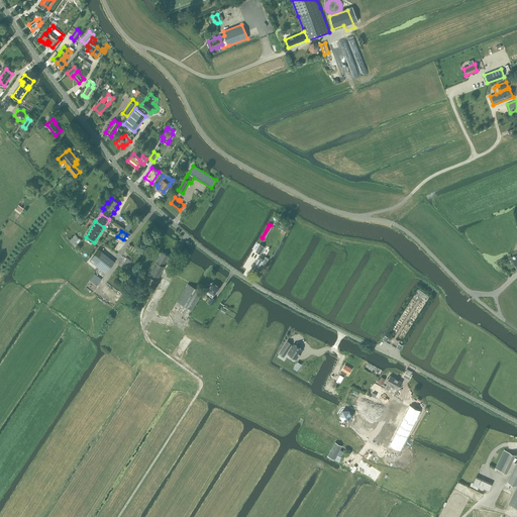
[(75,235),(69,241),(72,243),(78,237),(75,235)]
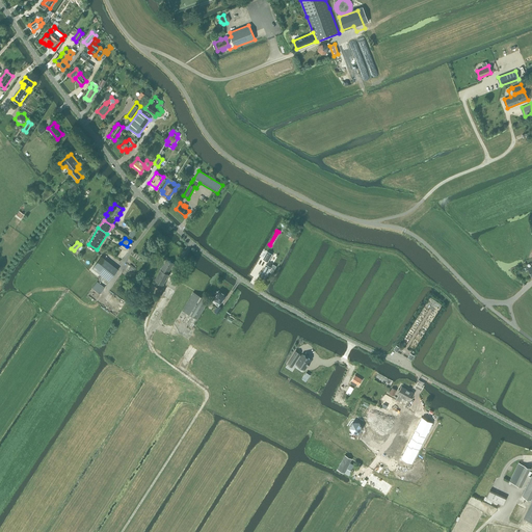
[(267,251),(263,259),(265,260),(268,261),(272,255),(269,253),(267,251)]
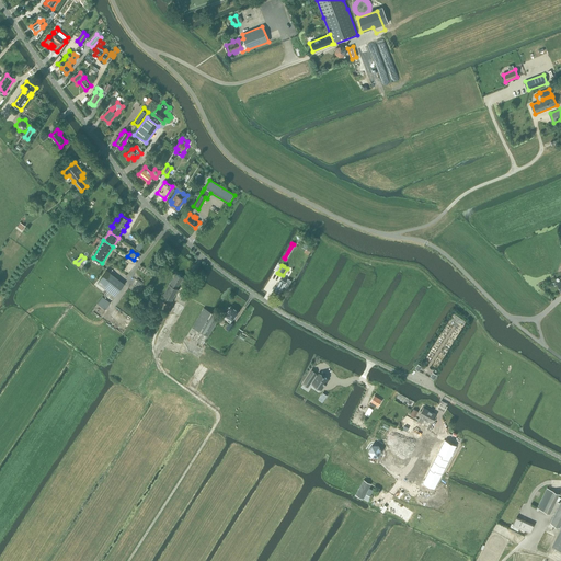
[(107,271),(98,283),(115,296),(124,285),(107,271)]
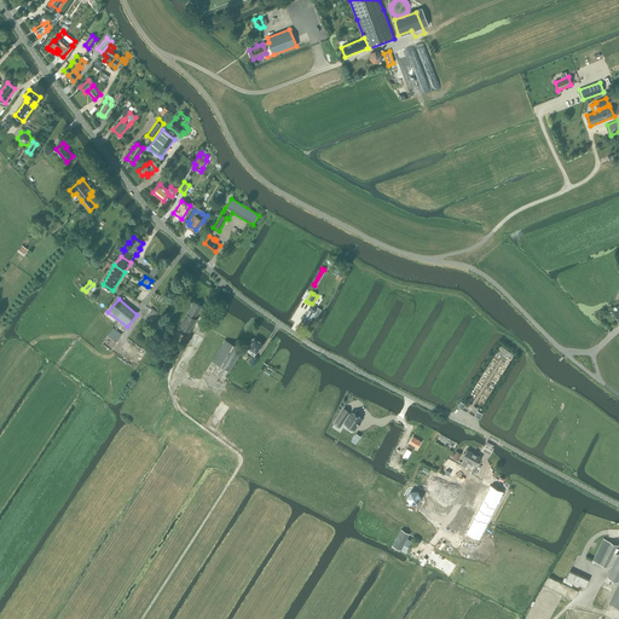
[(197,319),(195,318),(197,314),(196,314),(197,312),(198,312),(202,306),(194,301),(186,313),(187,313),(180,327),(190,333),(197,319)]
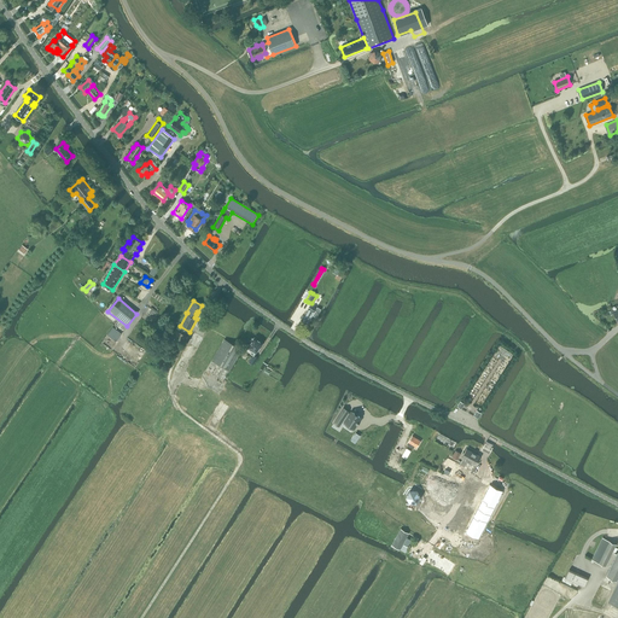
[(153,310),(147,318),(152,321),(157,314),(158,313),(151,307),(150,308),(153,310)]
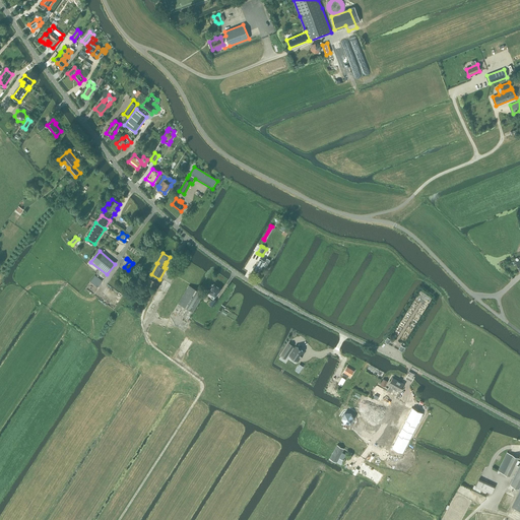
[(265,261),(260,259),(254,269),(259,272),(265,261)]
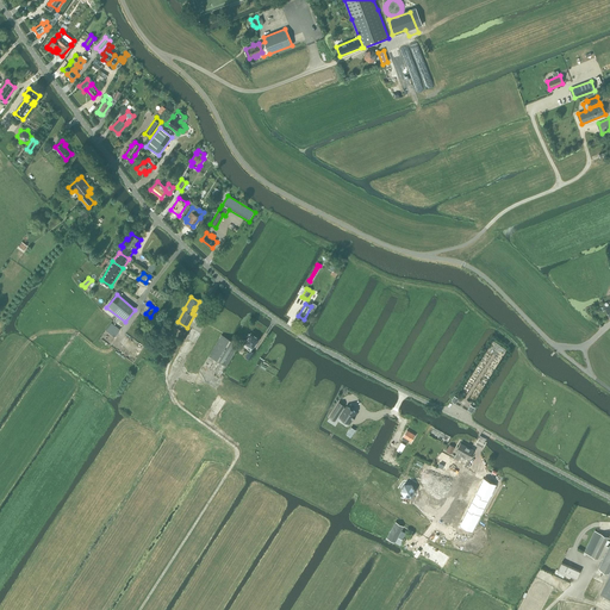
[(174,325),(170,331),(180,337),(182,334),(184,331),(174,325)]
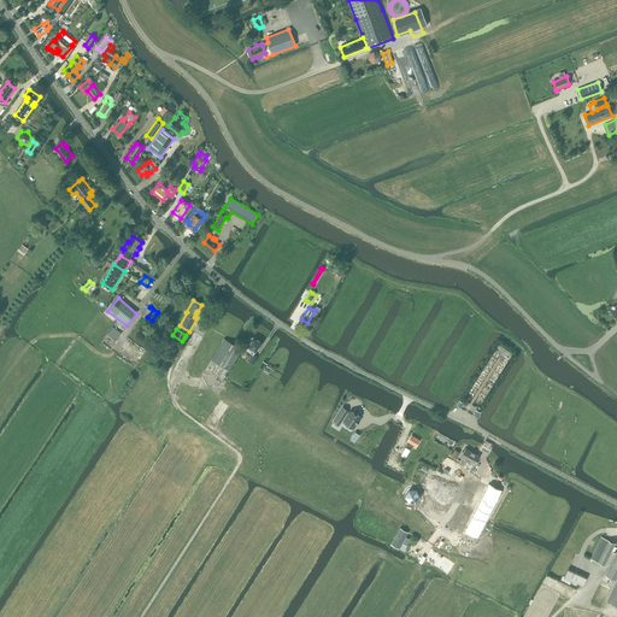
[(251,352),(253,354),(262,342),(260,342),(258,342),(259,341),(258,340),(258,339),(256,338),(254,338),(252,338),(251,338),(250,339),(250,341),(251,341),(248,347),(252,350),(251,352)]
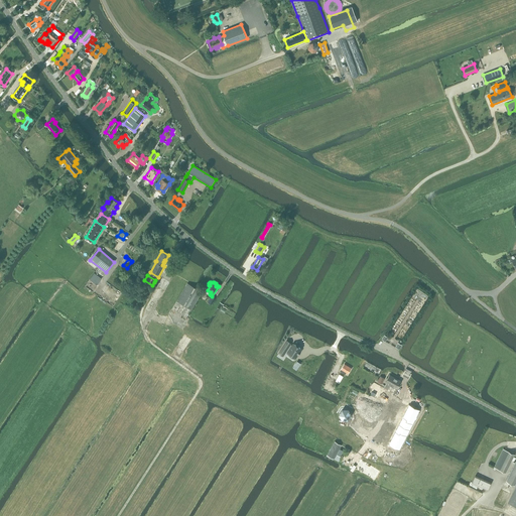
[(202,292),(187,283),(176,301),(191,309),(202,292)]
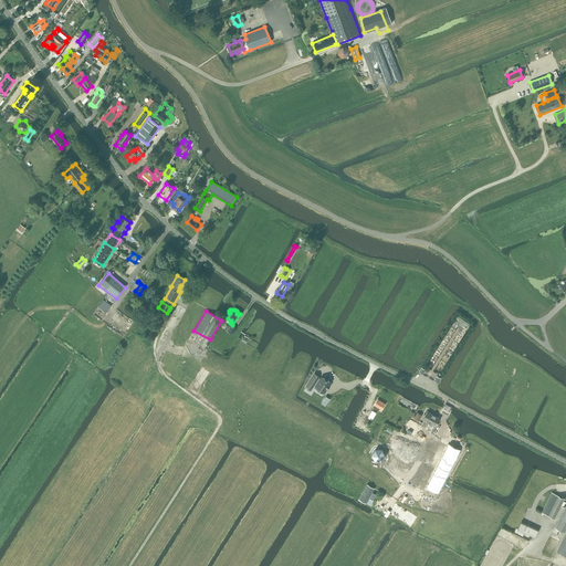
[(331,384),(322,378),(321,380),(318,378),(320,377),(315,375),(306,388),(311,391),(314,386),(316,387),(316,388),(325,394),(327,389),(327,390),(329,386),(331,384)]
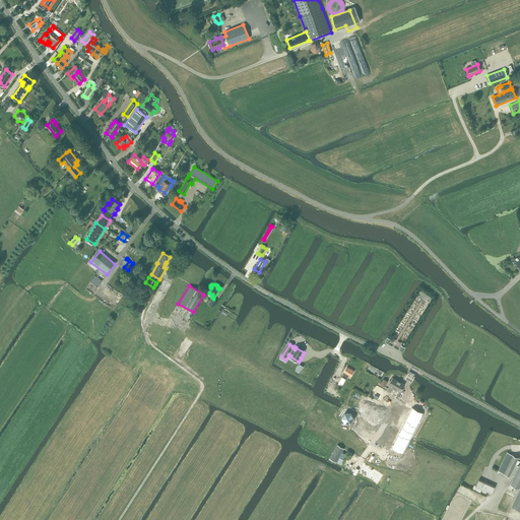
[(346,367),(342,374),(346,376),(347,374),(350,376),(354,371),(346,367)]
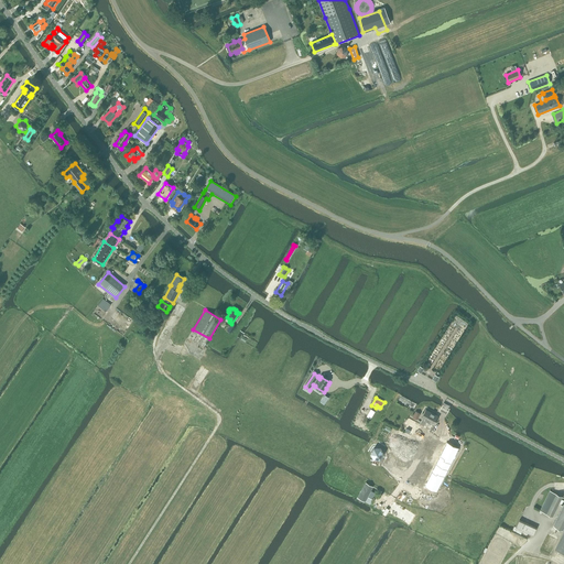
[(433,424),(434,424),(435,424),(436,422),(435,421),(438,416),(426,410),(421,418),(423,419),(420,425),(423,427),(427,421),(433,424)]
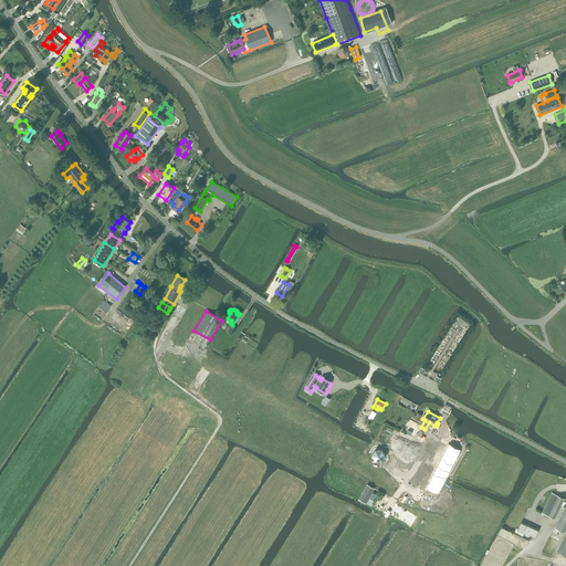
[(419,426),(400,460),(411,467),(431,432),(425,429),(421,427),(419,426)]
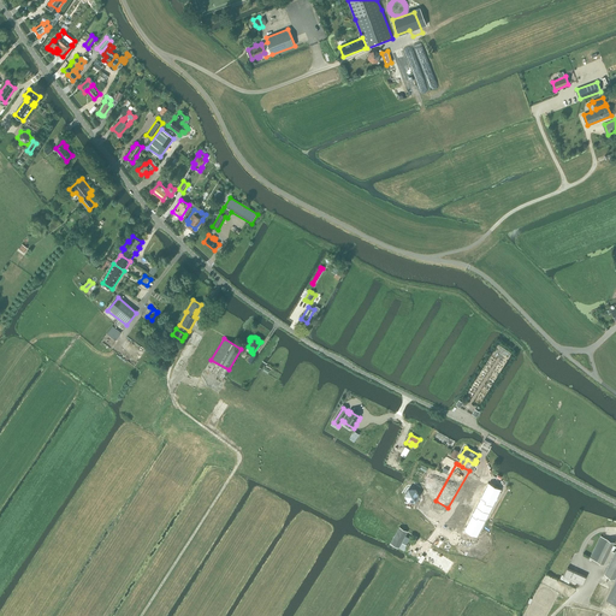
[(487,485),(481,497),(486,499),(486,501),(493,505),(498,497),(501,492),(487,485)]
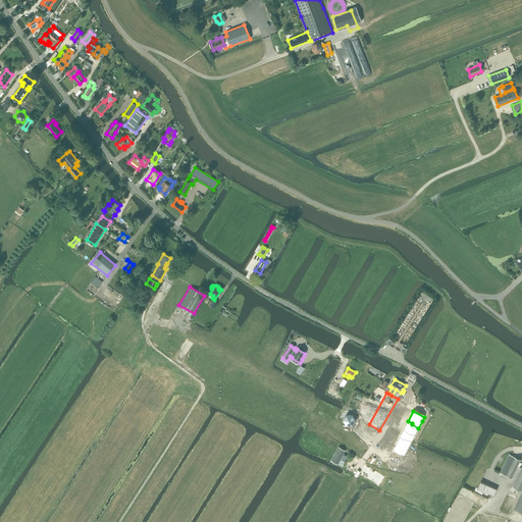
[(346,414),(344,419),(346,424),(352,424),(355,419),(352,414),(346,414)]
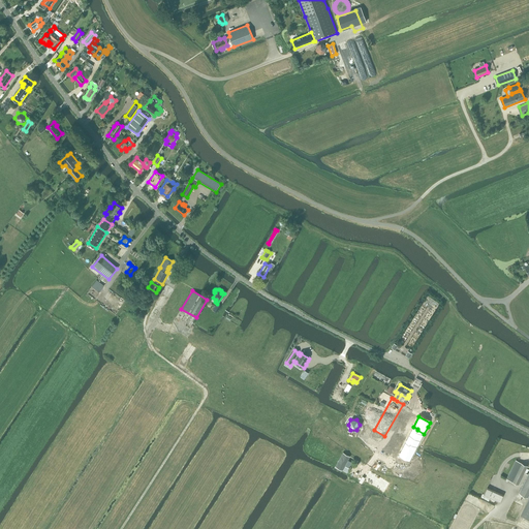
[(413,427),(410,434),(421,440),(424,434),(417,430),(417,429),(413,427)]
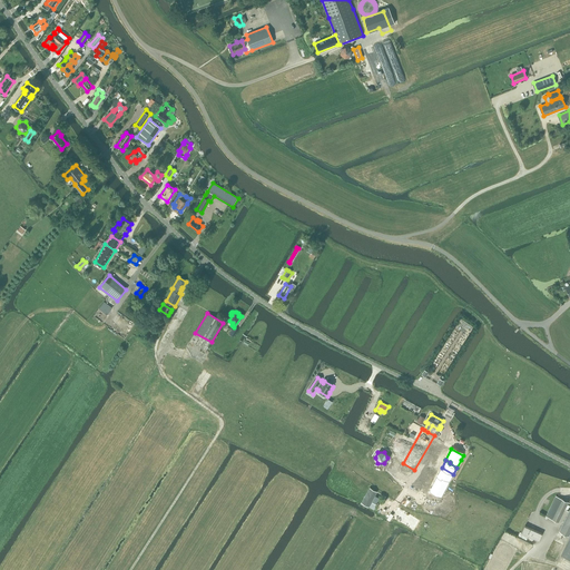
[(403,463),(394,478),(405,484),(414,470),(403,463)]
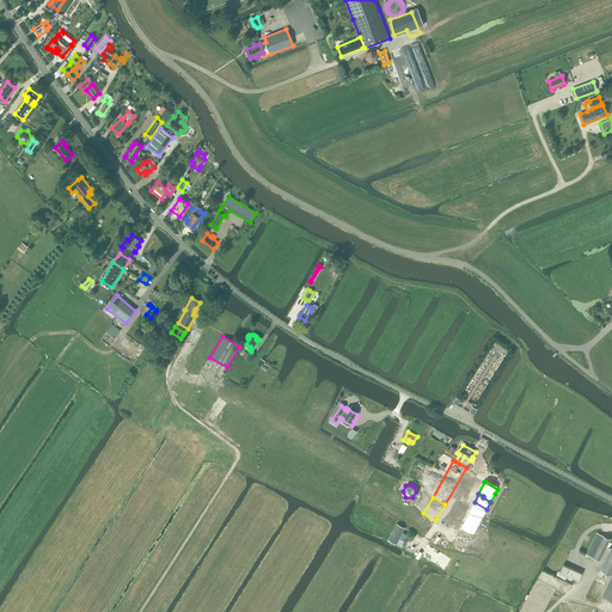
[(475,502),(470,510),(475,513),(476,512),(483,515),(487,509),(475,502)]
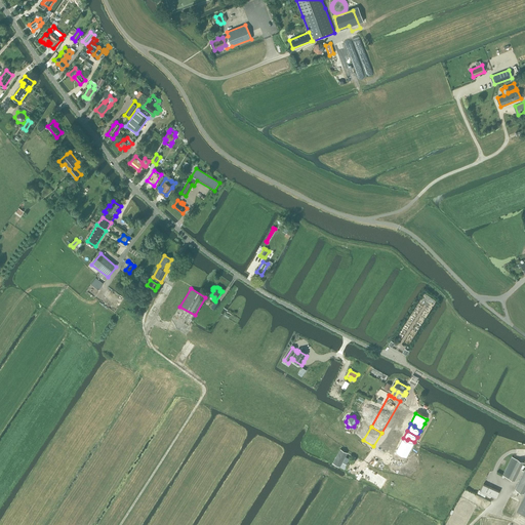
[(403,438),(398,448),(409,454),(414,442),(408,439),(407,440),(403,438)]
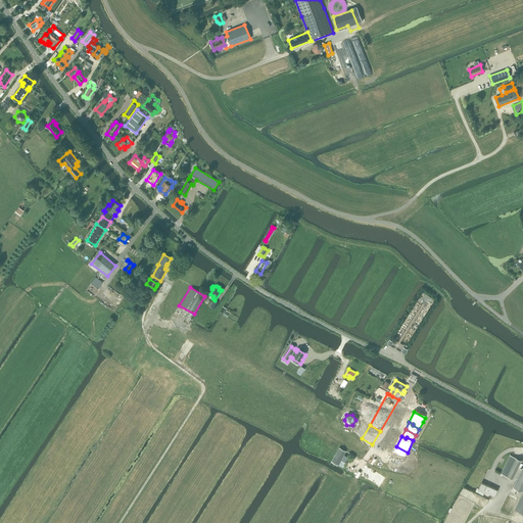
[(332,461),(338,465),(346,450),(339,447),(332,461)]
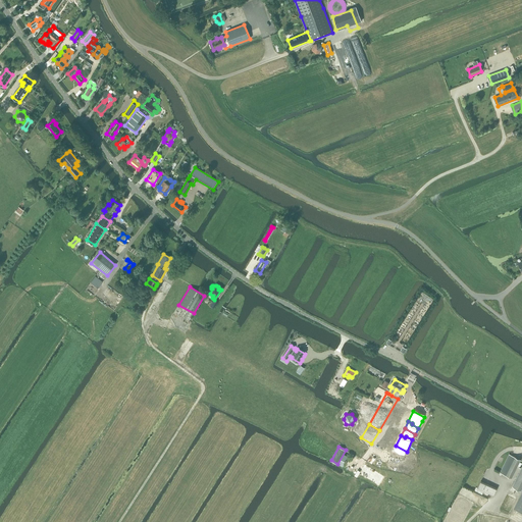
[(514,457),(509,455),(500,473),(505,475),(511,478),(520,460),(514,457)]
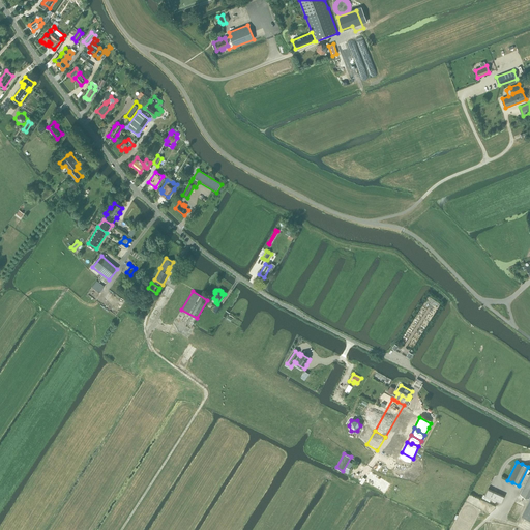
[(529,473),(520,494),(529,498),(529,495),(529,473)]
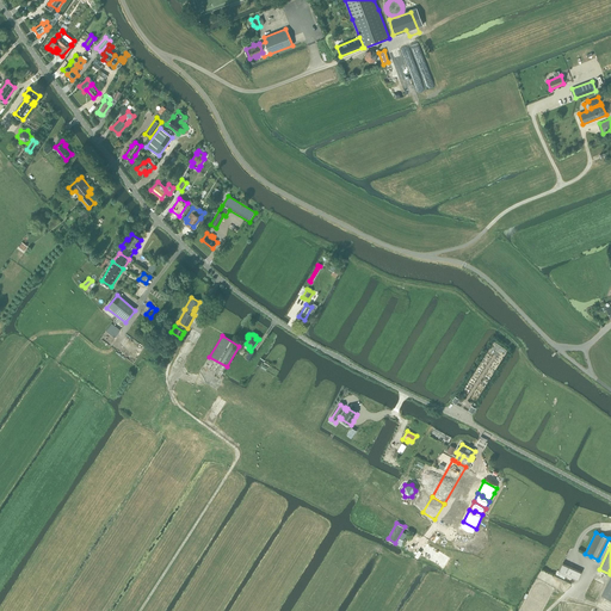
[(562,563),(559,572),(578,580),(581,572),(562,563)]
